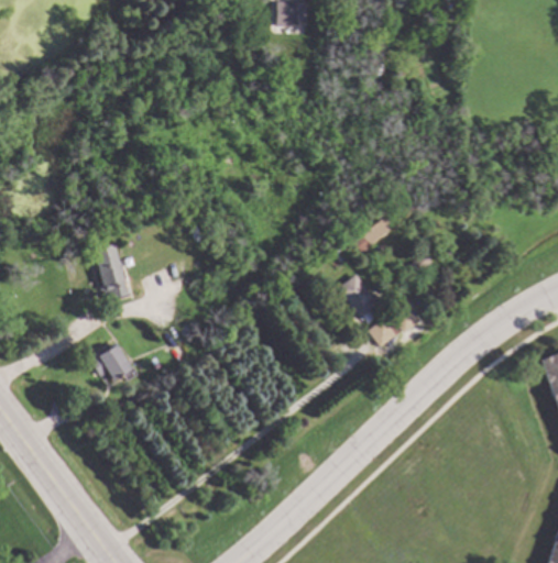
[(308,26),(287,26),(287,2),(308,2),(308,26)]
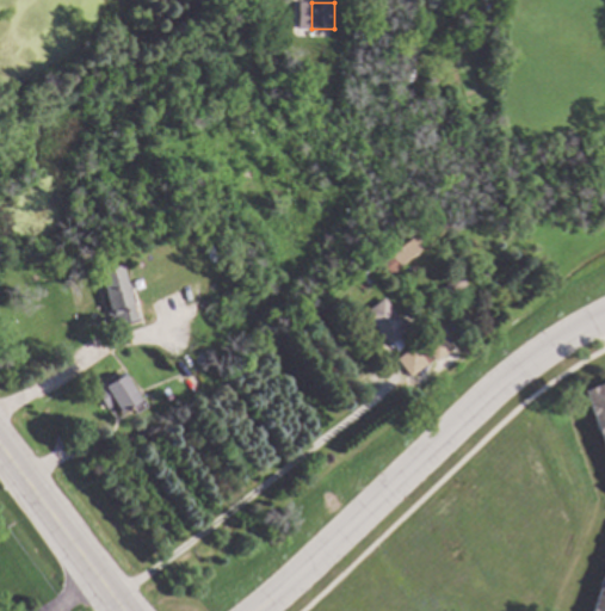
[(134,227),(128,232),(123,226),(129,221),(134,227)]
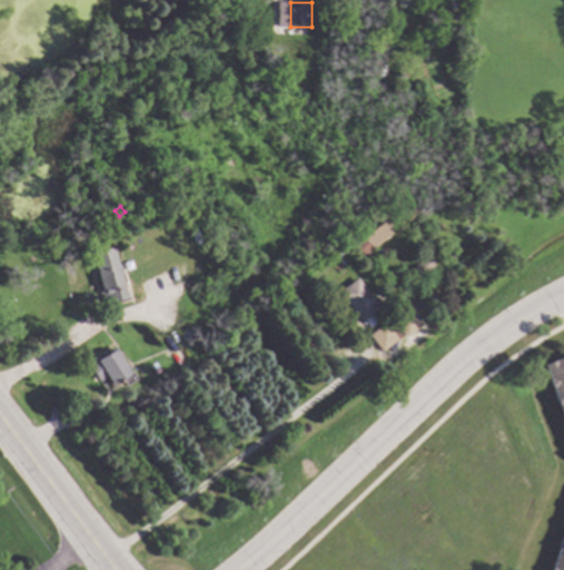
[(399,224),(393,229),(395,232),(375,247),(374,245),(367,252),(360,246),(367,238),(387,223),(388,224),(395,218),(399,224)]
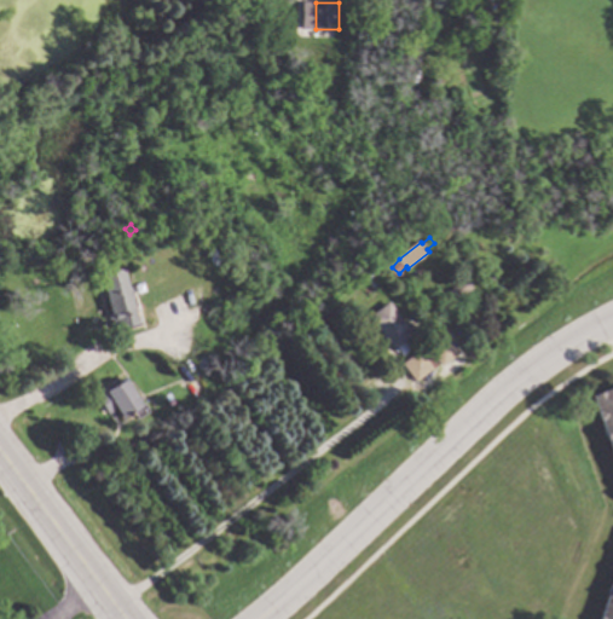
[(224,262),(217,266),(209,253),(217,248),(224,262)]
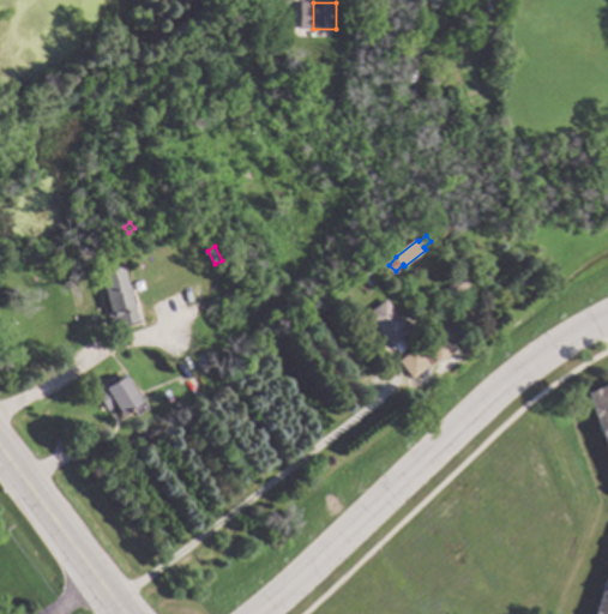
[(142,321),(115,330),(110,312),(113,312),(102,274),(125,266),(142,321)]
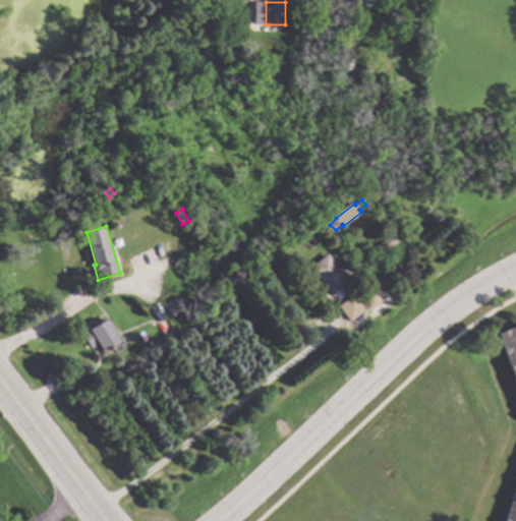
[(400,242),(385,254),(378,246),(394,234),(400,242)]
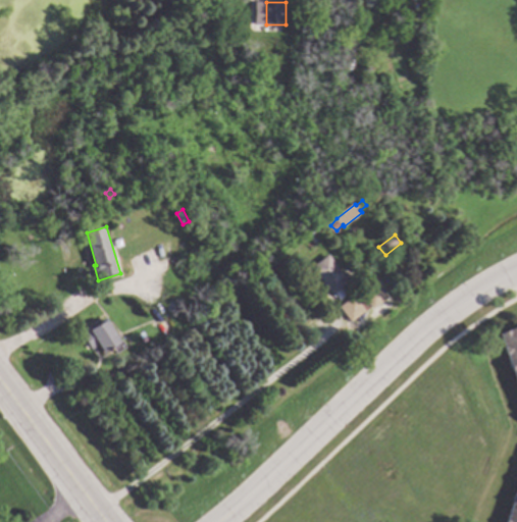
[(348,277),(352,274),(358,282),(355,284),(358,288),(342,301),(337,294),(333,296),(312,268),(330,254),(348,277)]
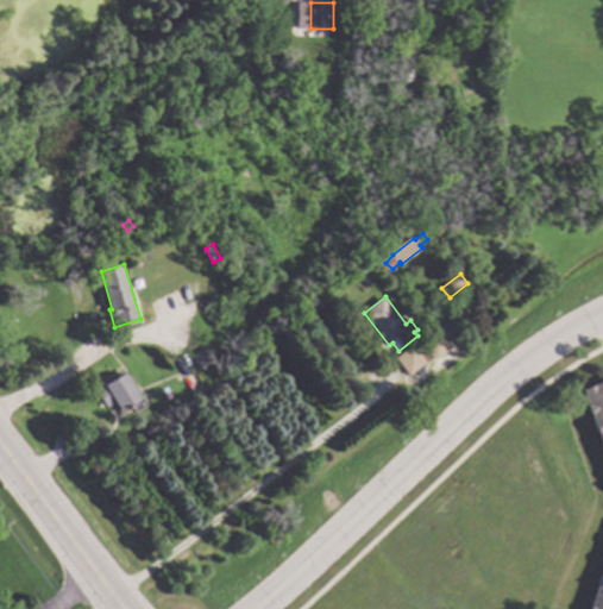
[(454,346),(454,347),(438,360),(435,358),(414,374),(412,376),(399,358),(416,345),(421,351),(427,347),(425,344),(443,330),(454,346)]
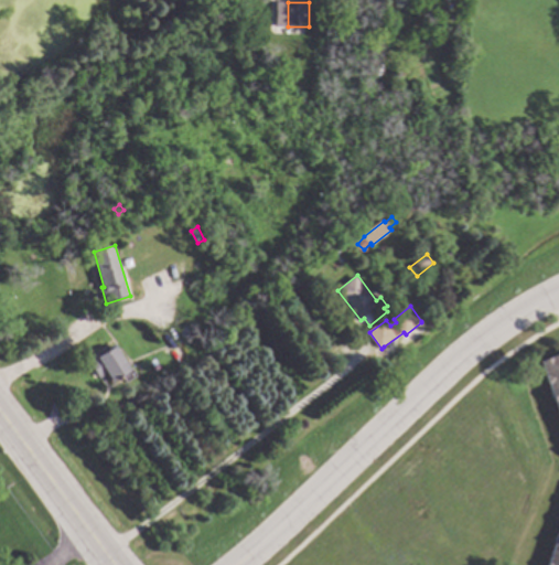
[(195,352),(179,365),(168,352),(173,349),(183,341),(184,339),(195,352)]
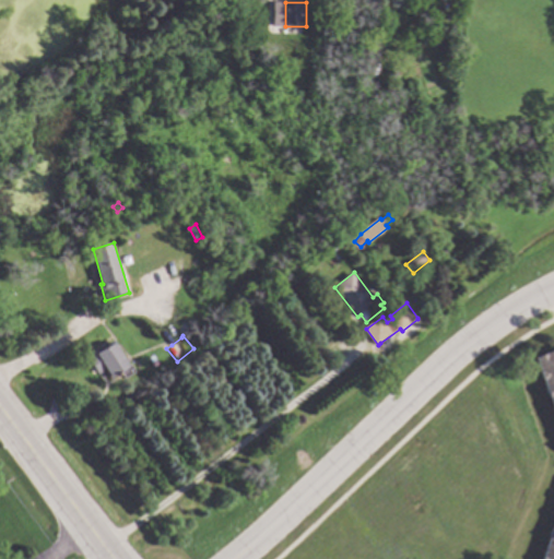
[(131,367),(112,378),(107,370),(101,375),(90,356),(97,352),(96,348),(105,343),(107,346),(116,341),(131,367)]
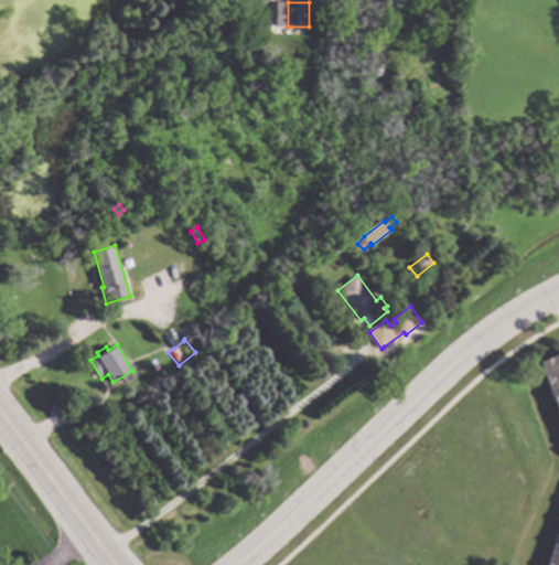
[(558,406),(543,361),(558,355),(558,406)]
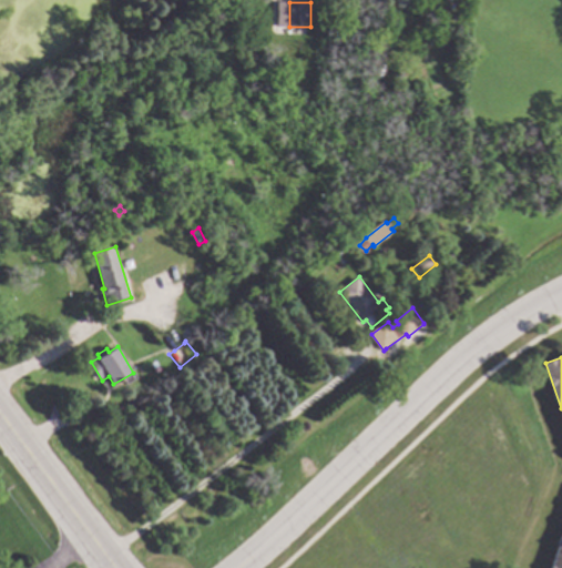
[(561,567),(552,567),(561,541),(561,567)]
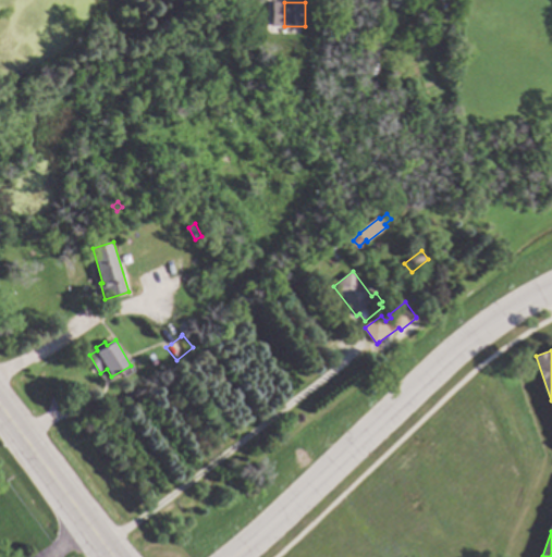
All buildings are outlined.
